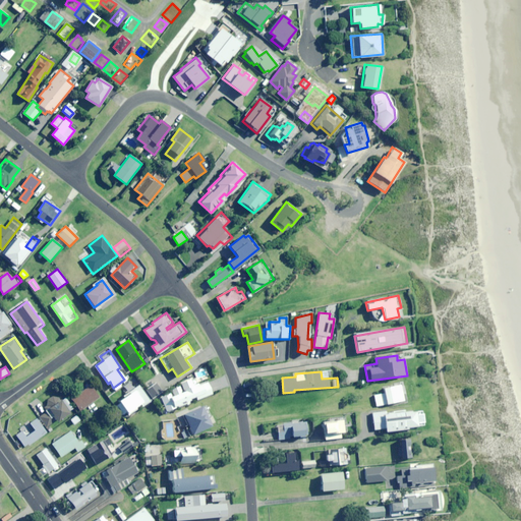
[(190,404),(189,401),(191,401),(190,399),(195,397),(196,400),(212,394),(208,382),(197,386),(194,378),(180,383),(184,392),(182,393),(179,386),(171,390),(174,395),(171,396),(170,393),(161,397),(166,411),(186,403),(187,405),(190,404)]
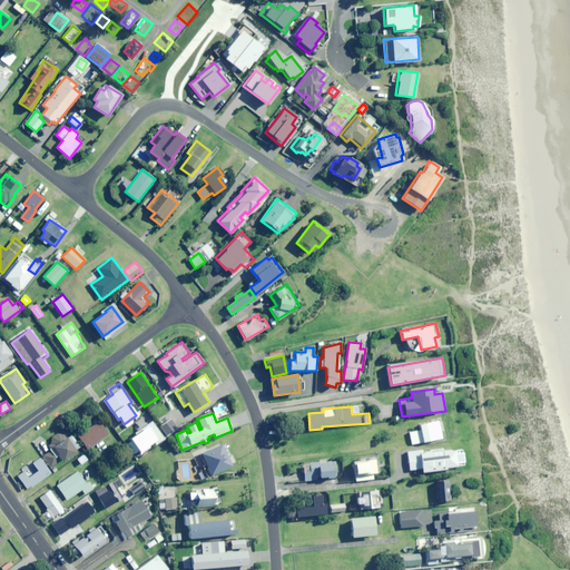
[(172,419),(157,429),(164,439),(167,436),(178,429),(172,419)]
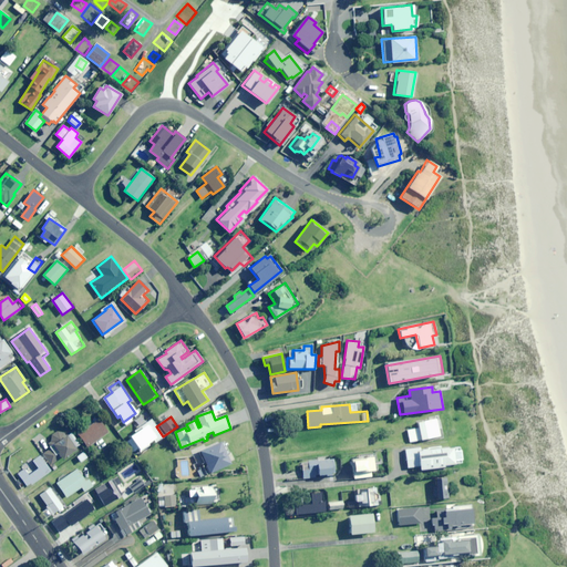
[(88,447),(109,433),(99,419),(78,433),(88,447)]
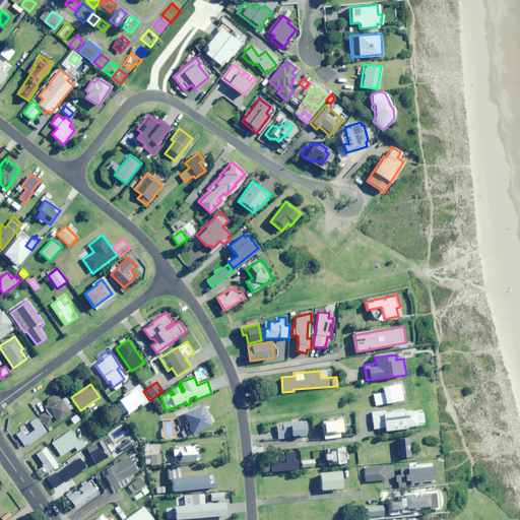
[(376,405),(403,400),(400,384),(382,387),(383,392),(374,394),(376,405)]
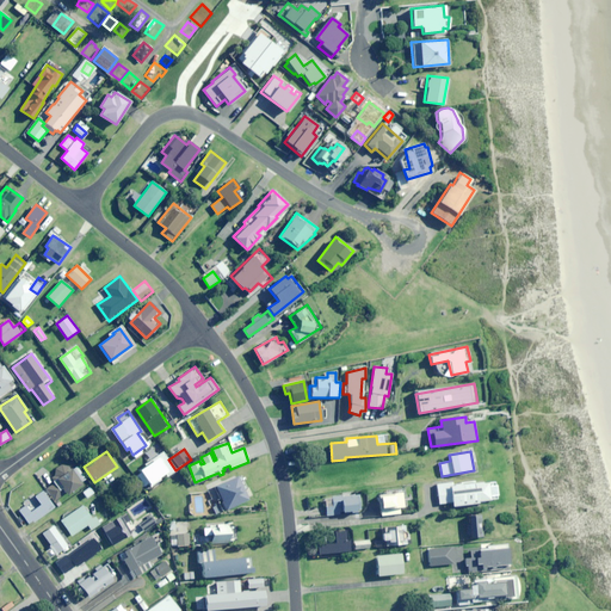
[(167,476),(176,470),(168,460),(164,452),(147,463),(158,479),(165,474),(167,476)]
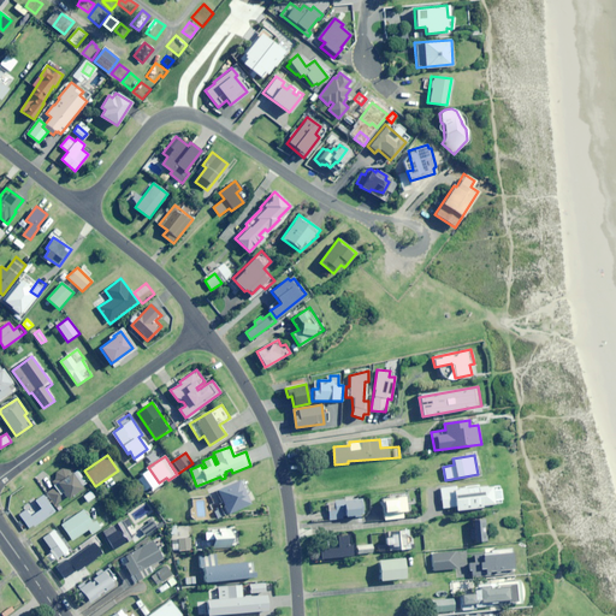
[(69,498),(83,489),(72,473),(46,491),(55,505),(67,497),(69,498)]
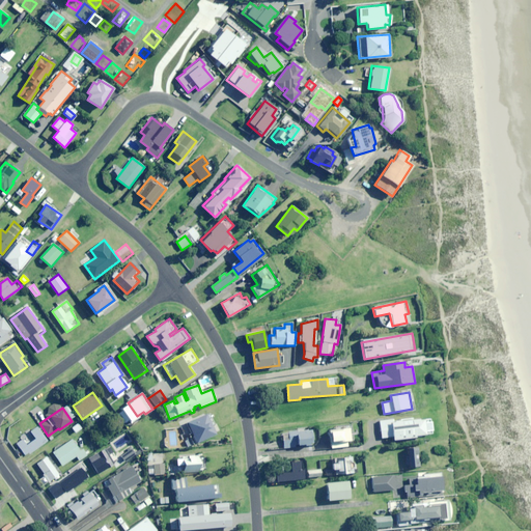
[(127,427),(132,424),(123,413),(119,416),(127,427)]
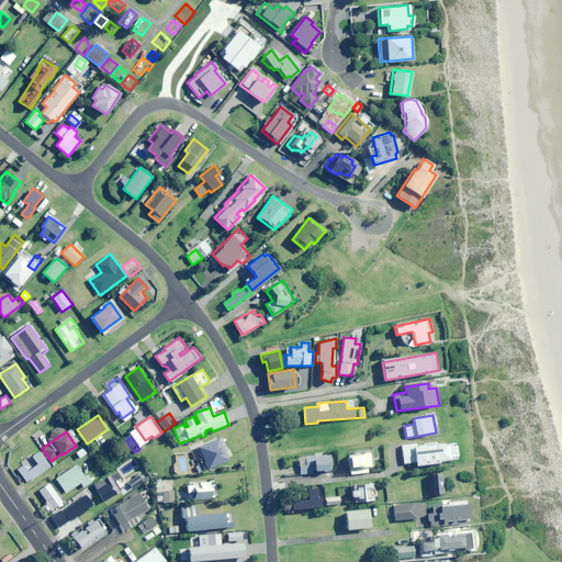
[(224,451),(225,450),(220,437),(198,448),(206,469),(228,460),(224,451)]
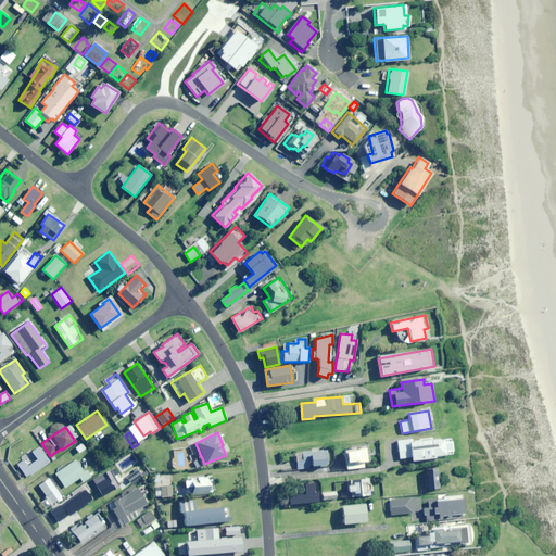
[(434,456),(452,455),(451,439),(397,441),(399,458),(412,457),(412,462),(436,459),(434,456)]
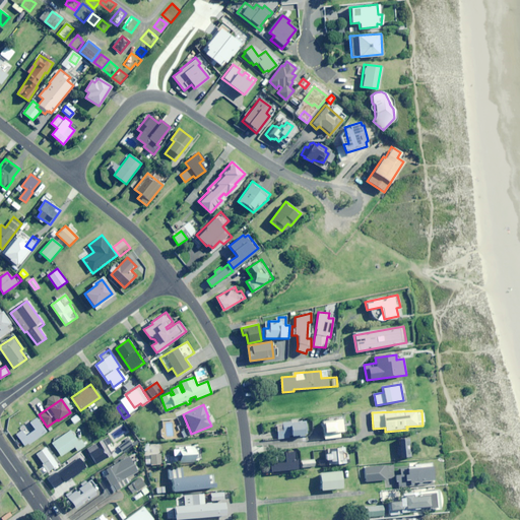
[(74,424),(80,419),(76,414),(71,418),(74,424)]
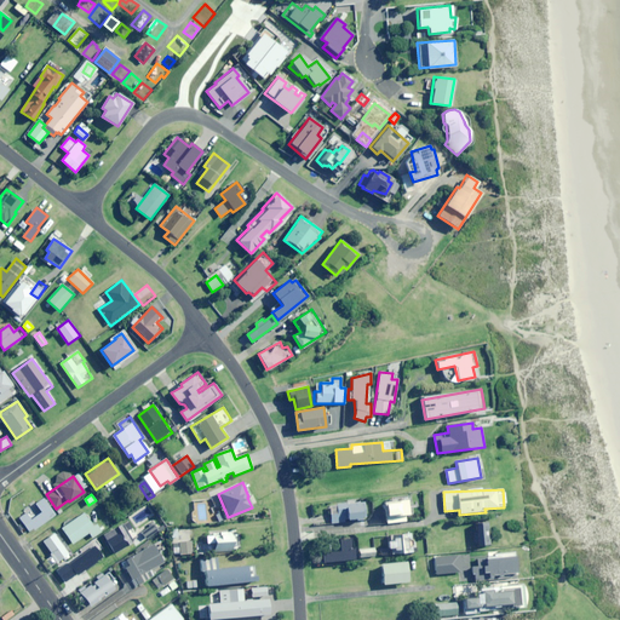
[(418,506),(417,498),(383,501),(386,523),(406,521),(405,515),(413,515),(412,507),(418,506)]
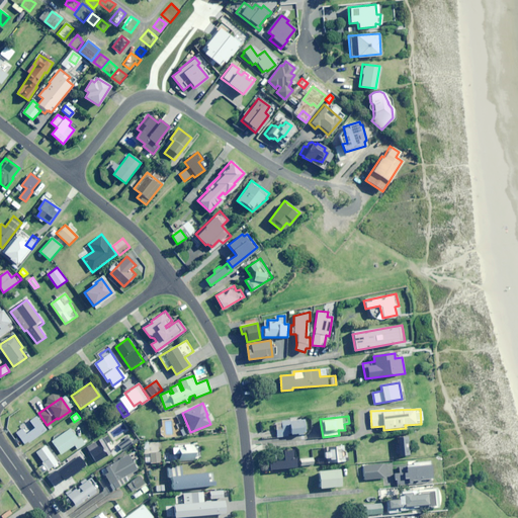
[(28,443),(46,430),(36,417),(29,422),(30,423),(16,433),(23,443),(27,441),(28,443)]
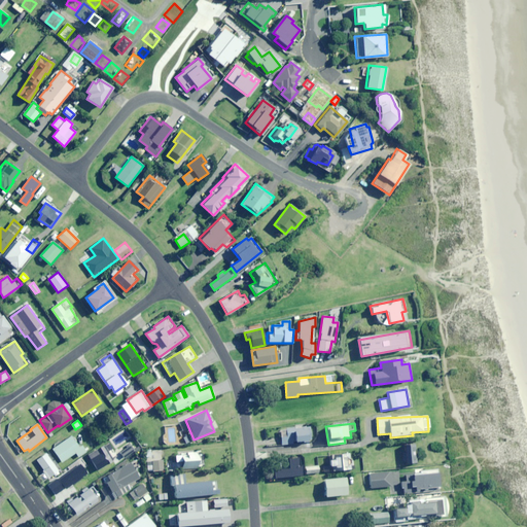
[(282,445),(311,443),(310,427),(281,429),(282,445)]
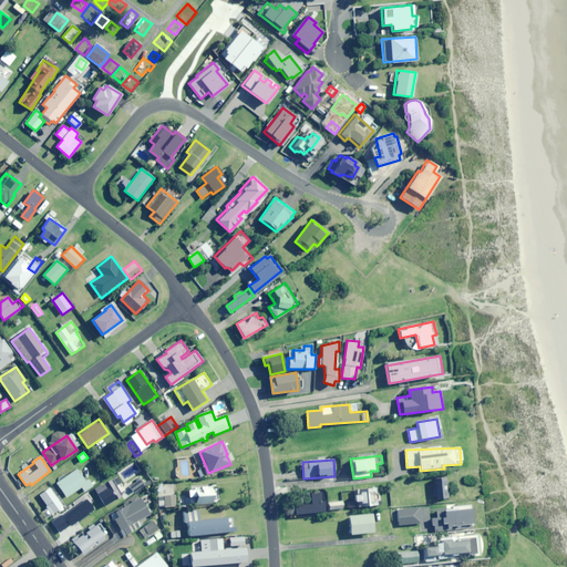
[(88,480),(85,482),(76,470),(57,483),(66,497),(81,487),(84,492),(93,486),(88,480)]
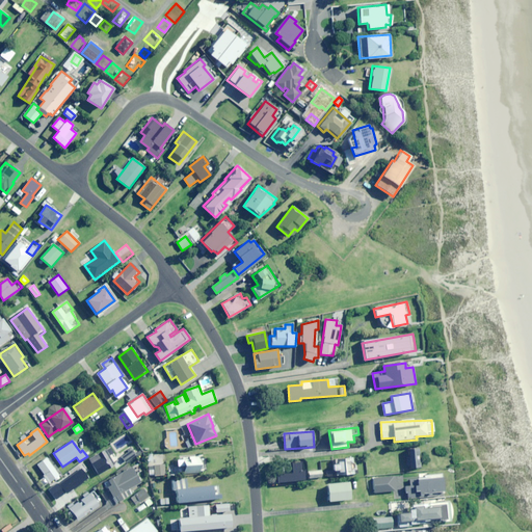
[(126,462),(135,454),(131,448),(121,456),(126,462)]
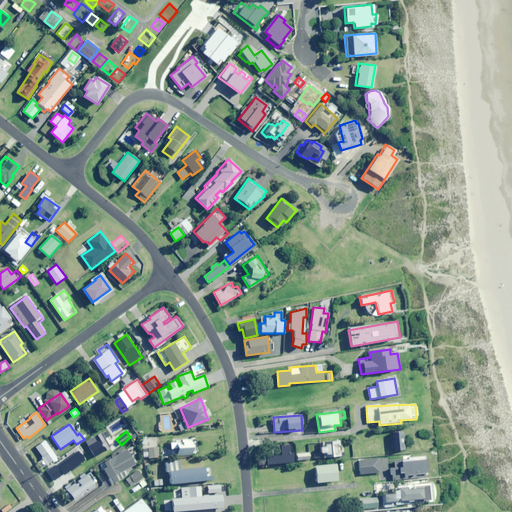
[(94,457),(110,447),(101,432),(85,442),(94,457)]
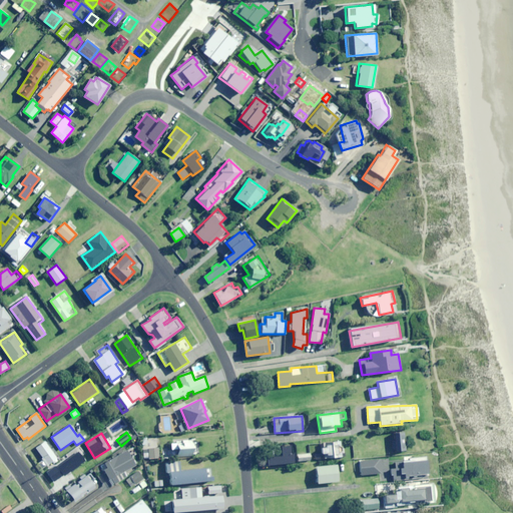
[(406,451),(406,433),(394,433),(394,451),(406,451)]
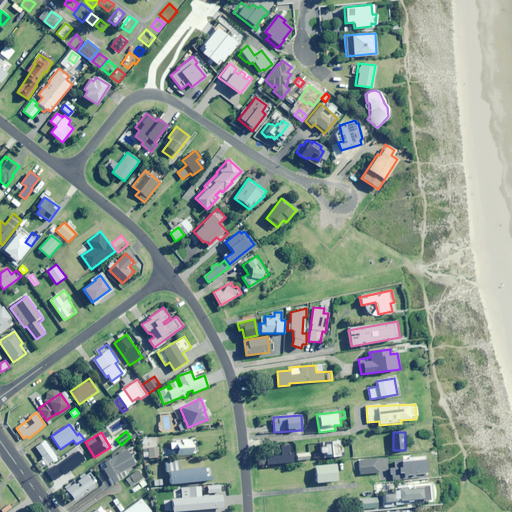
[(191,439),(176,440),(177,455),(198,454),(197,440),(191,441),(191,439)]
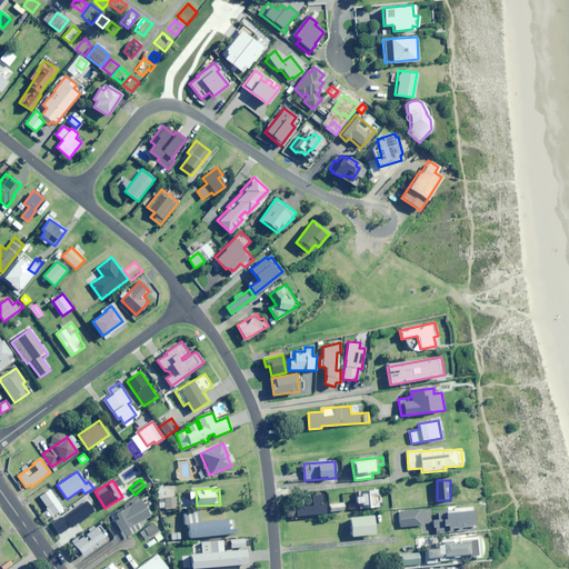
[(52,516),(63,509),(50,489),(39,497),(52,516)]
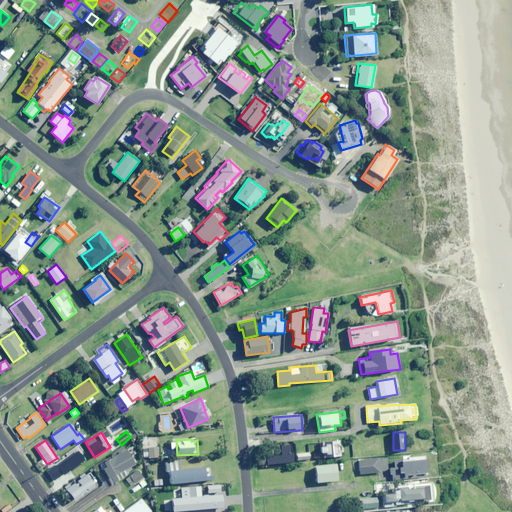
[(321,458),(341,456),(339,441),(319,442),(321,458)]
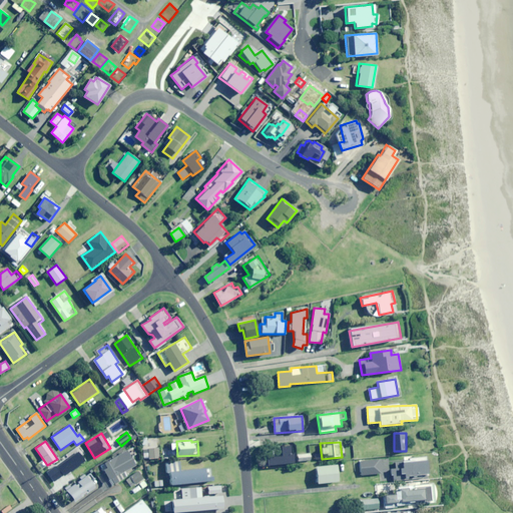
[(294,453),(293,453),(292,446),(262,449),(264,466),(295,463),(294,453)]
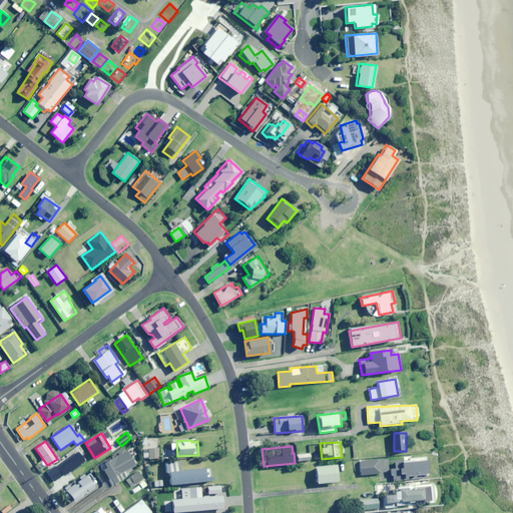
[(158,448),(143,449),(144,457),(148,457),(148,459),(159,458),(158,448)]
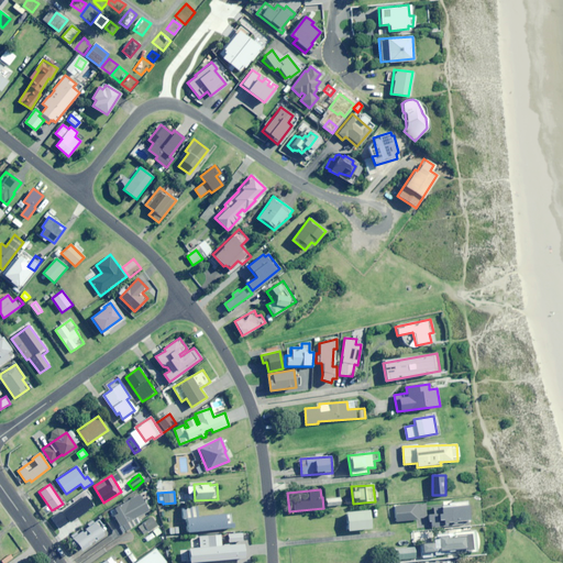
[(136,518),(148,510),(140,494),(111,510),(123,532),(140,522),(136,518)]
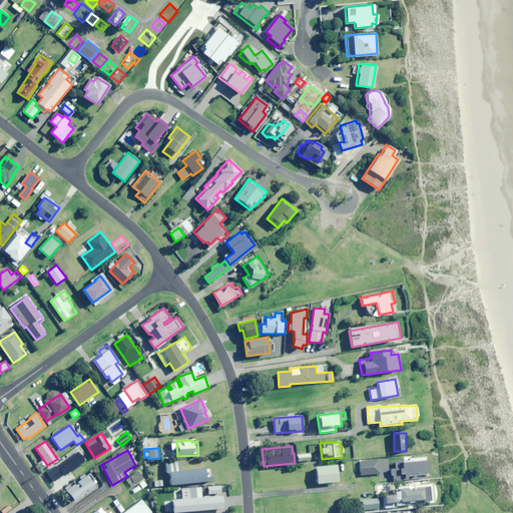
[(423,476),(428,476),(426,457),(401,459),(401,461),(391,462),(393,481),(423,478),(423,476)]
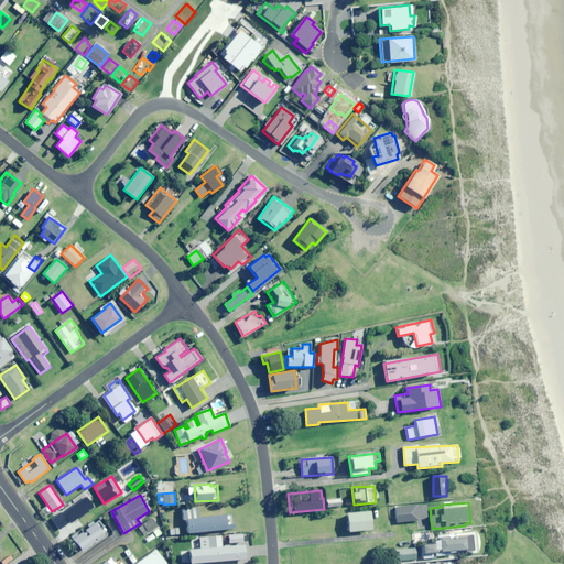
[(398,522),(421,520),(420,505),(396,507),(398,522)]
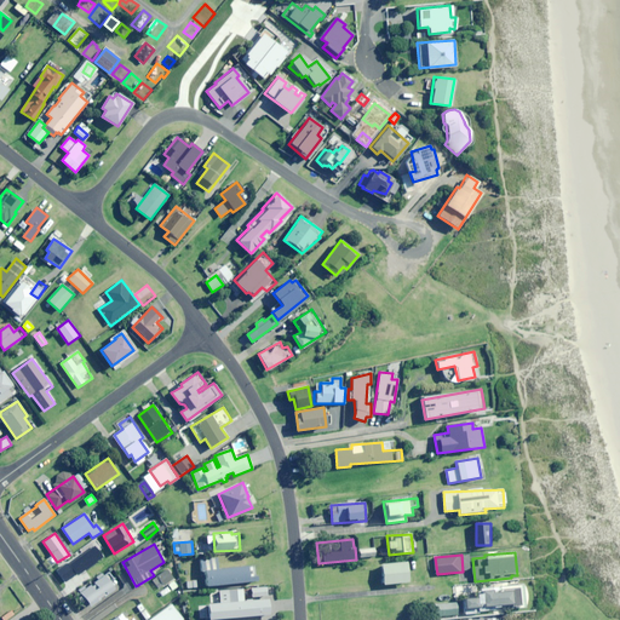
[(254,566),(218,569),(217,557),(200,558),(201,569),(205,569),(207,586),(256,581),(254,566)]
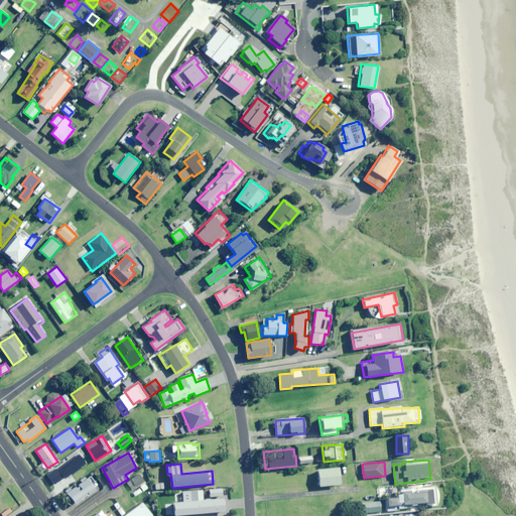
[(318,486),(340,485),(339,468),(316,470),(318,486)]
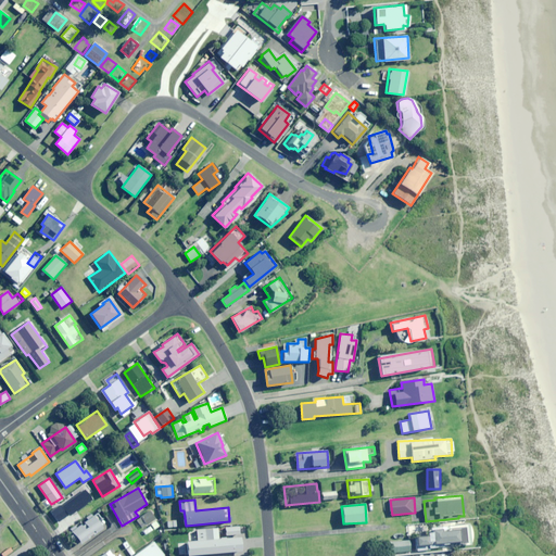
[(142,528),(155,519),(150,510),(137,519),(142,528)]
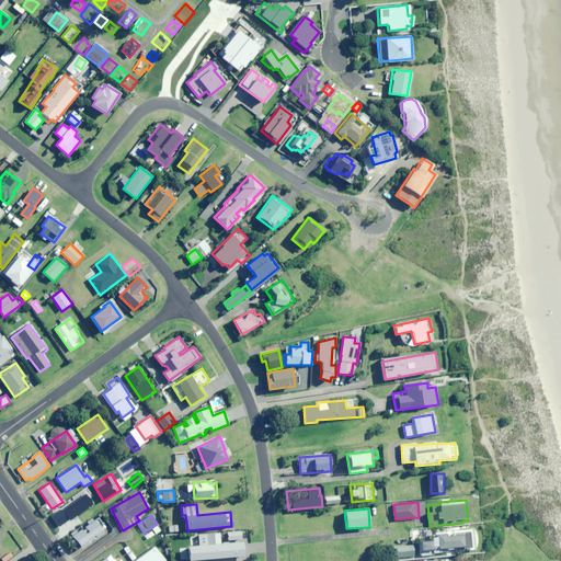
[(75,547),(78,546),(81,549),(103,534),(92,518),(87,523),(88,524),(77,531),(76,530),(70,535),(72,537),(70,539),(70,540),(70,545),(72,546),(75,547)]
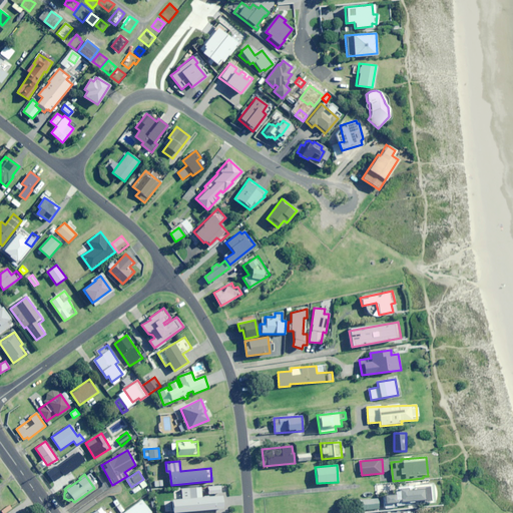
[(409,503),(413,502),(413,500),(421,500),(422,504),(435,503),(433,484),(394,487),(394,495),(385,496),(386,508),(396,507),(396,506),(409,505),(409,503)]
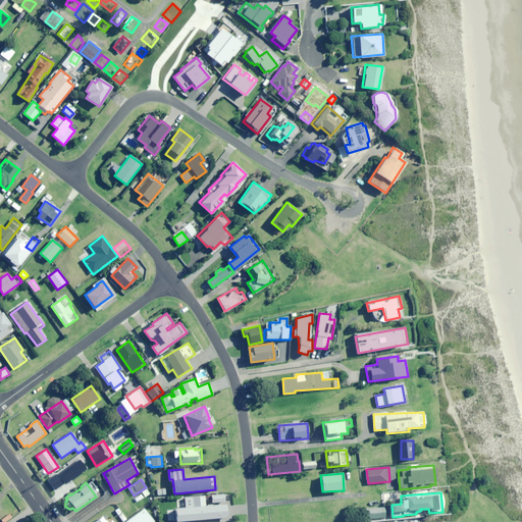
[(224,504),(205,506),(204,496),(177,498),(178,509),(168,510),(168,521),(176,520),(176,521),(226,517),(224,504)]
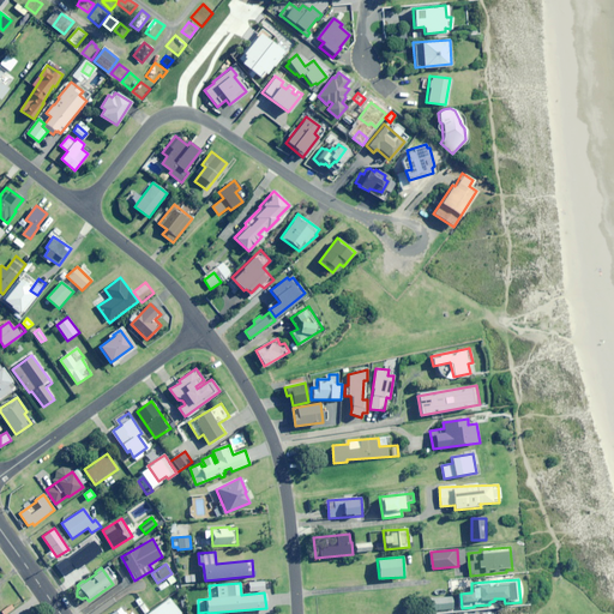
[(434,611),(453,608),(452,597),(433,599),(434,611)]
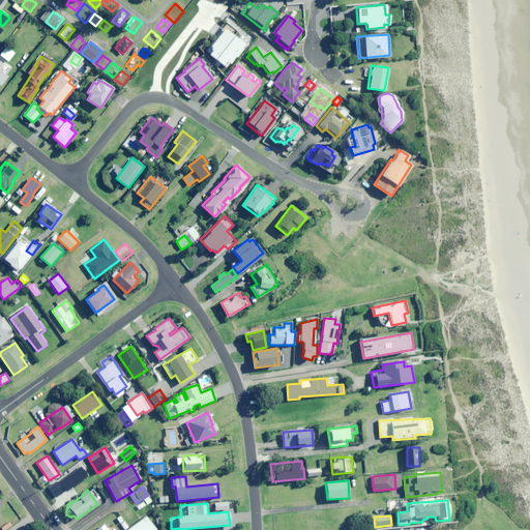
[(154,529),(155,529),(147,517),(126,529),(154,529)]
